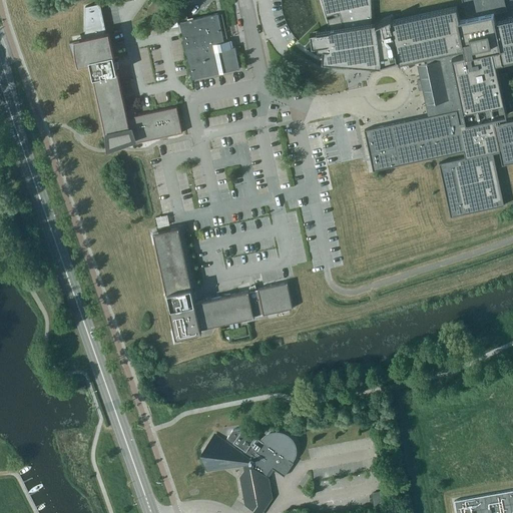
[(148,10),(155,15),(162,6),(155,0),(148,10)]
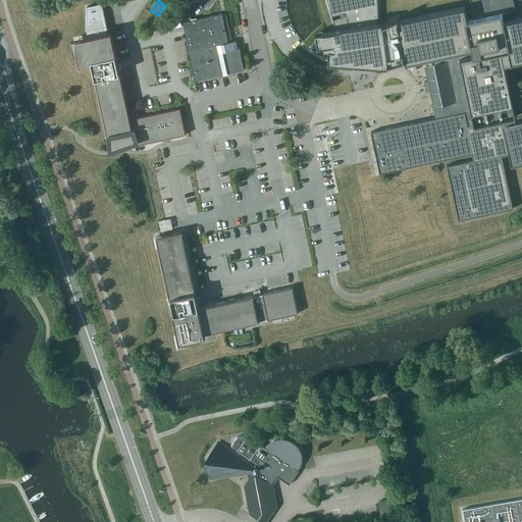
[(328,57),(327,61),(373,65),(378,65),(387,66),(387,64),(405,59),(406,62),(417,59),(420,59),(432,56),(437,76),(439,90),(440,95),(442,103),(434,105),(436,116),(371,132),(377,159),(380,173),(383,172),(472,153),(474,159),(460,162),(448,165),(458,220),(472,217),(513,208),(502,155),(508,154),(511,167),(521,164),(521,121),(504,125),(503,119),(515,116),(513,103),(521,101),(521,87),(516,73),(507,75),(504,63),(511,62),(513,61),(521,59),(521,16),(504,20),(503,14),(516,11),(513,0),(469,0),(474,18),(467,19),(465,6),(399,20),(398,17),(382,23),(382,21),(378,22),(377,0),(326,0),(331,15),(334,25),(337,34),(316,39),(310,47),(313,49),(315,51),(318,53),(321,54),(324,56),(327,57),(328,57)]
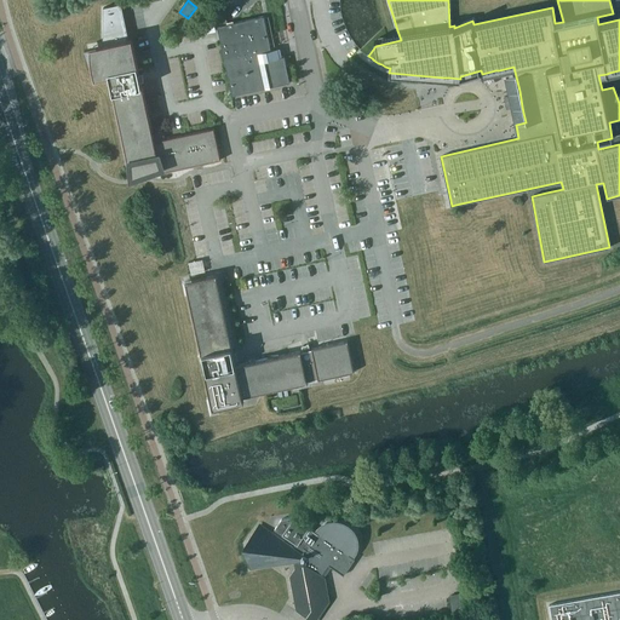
[(132,38),(127,38),(124,15),(121,3),(102,7),(102,19),(103,44),(90,47),(90,51),(90,57),(90,63),(91,69),(93,76),(93,79),(109,75),(112,92),(127,162),(128,161),(131,179),(150,172),(150,174),(220,160),(213,128),(161,139),(161,141),(154,142),(142,85),(141,86),(141,81),(143,81),(143,73),(138,74),(138,69),(143,68),(143,67),(138,68),(132,38)]
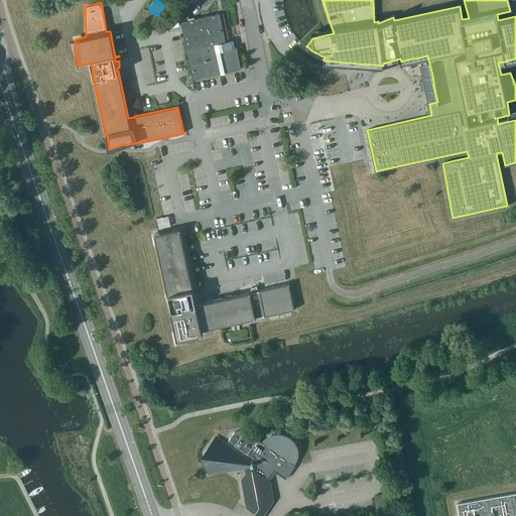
[(183,17),(184,20),(188,20),(185,6),(180,7),(182,17),(183,17)]
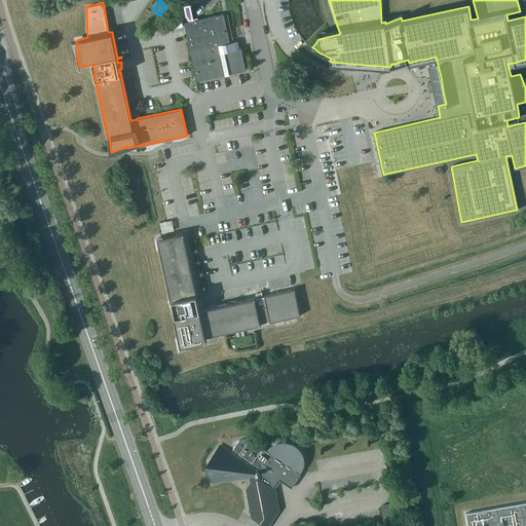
[(239,47),(237,40),(229,42),(223,13),(192,21),(188,21),(184,22),(196,80),(246,70),(240,47),(239,47)]
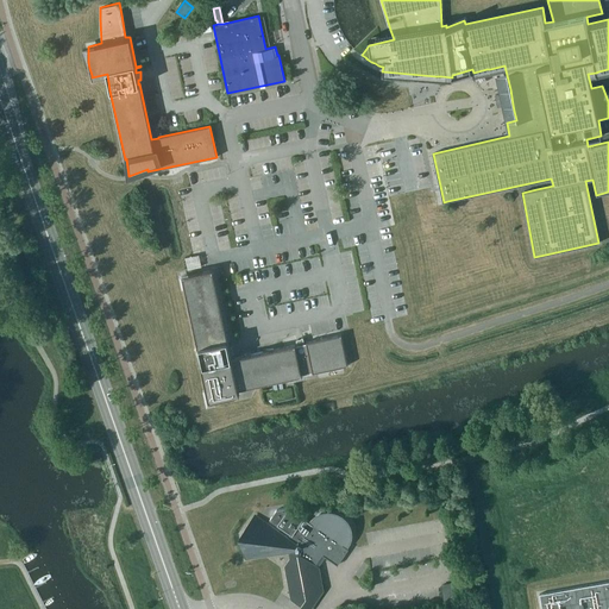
[(184,258),(187,270),(201,267),(199,255),(184,258)]
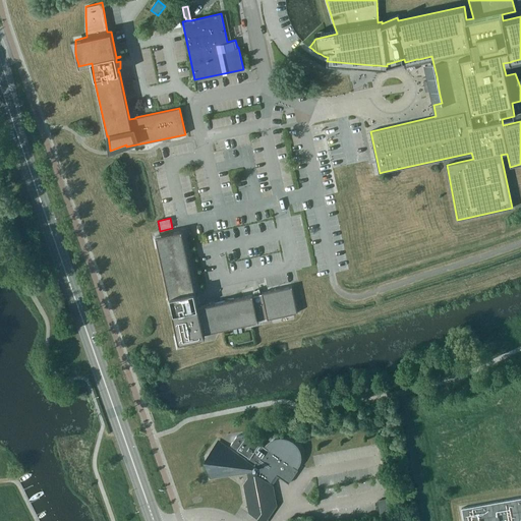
[(249,323),(243,296),(215,302),(214,300),(206,303),(206,304),(197,306),(196,302),(199,302),(197,295),(195,296),(194,292),(195,292),(181,230),(156,236),(169,298),(170,298),(173,311),(172,311),(178,342),(205,337),(204,333),(249,323)]
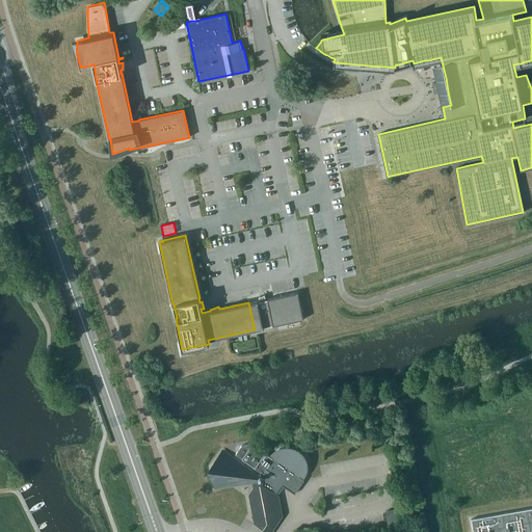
[(258,300),(248,302),(255,329),(263,327),(263,326),(272,324),(272,325),(303,319),(298,292),(267,298),(267,299),(266,299),(264,294),(259,296),(260,300),(258,301),(258,300)]
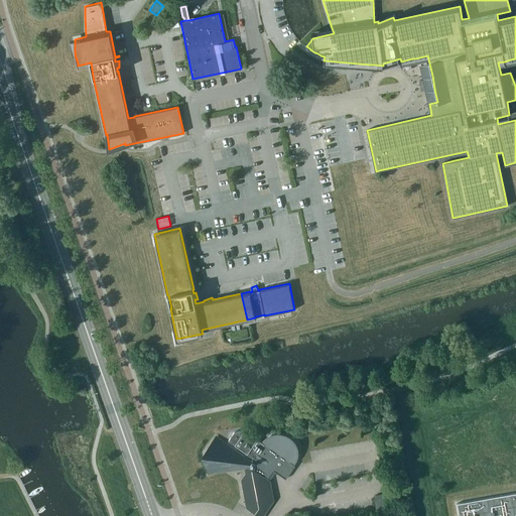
[(226,334),(228,342),(248,338),(246,329),(226,334)]
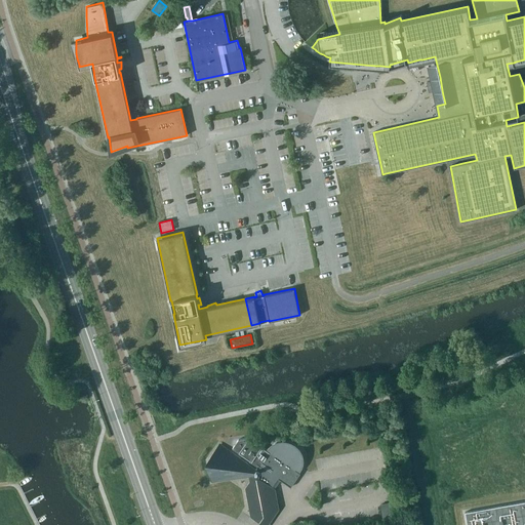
[(208,461),(212,481),(250,474),(252,481),(250,481),(246,487),(251,516),(265,524),(266,524),(278,509),(274,489),(280,480),(291,487),(300,473),(297,471),(300,468),(301,461),(301,458),(300,454),(300,452),(298,449),(296,446),(292,443),(286,442),(282,442),(278,442),(276,443),(274,444),(271,446),(268,451),(265,449),(248,438),(239,440),(233,448),(251,461),(249,465),(219,445),(208,461)]
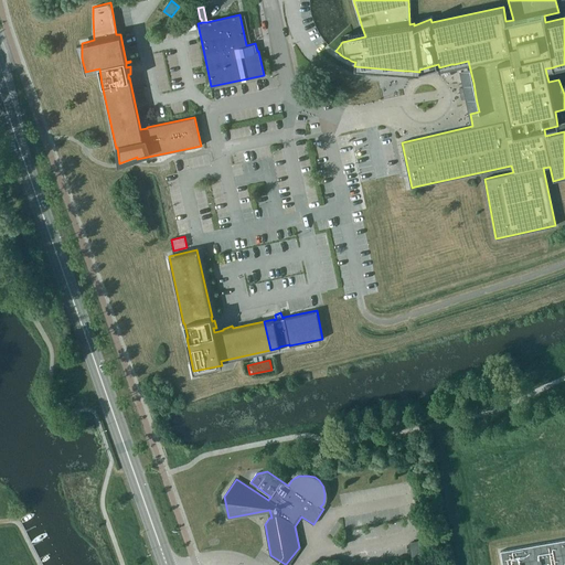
[(564,564),(564,539),(500,551),(502,564),(564,564)]
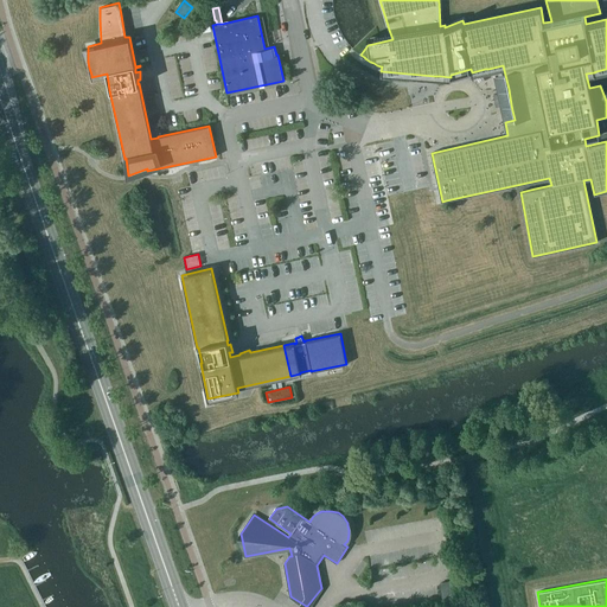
[(439,582),(442,598),(453,595),(451,580),(439,582)]
